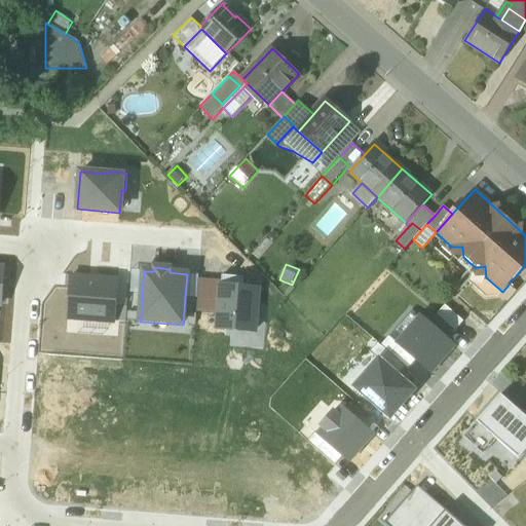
[(142,293),(144,271),(132,270),(129,292),(142,293)]
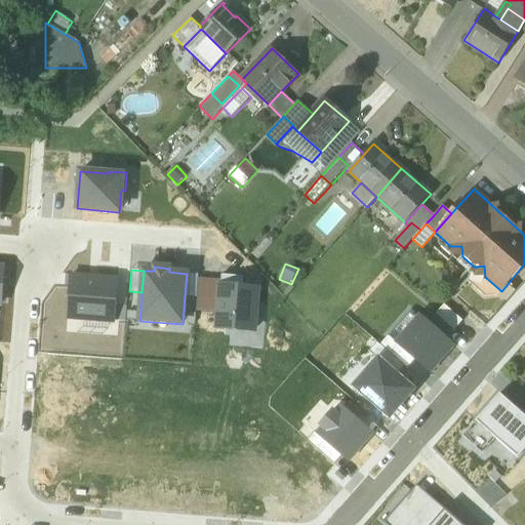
[(199,275),(187,274),(185,295),(197,296),(199,279),(199,275)]
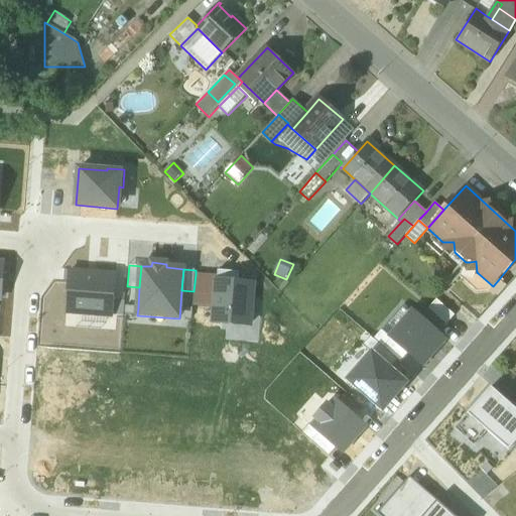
[(218,271),(218,275),(215,308),(214,324),(249,327),(253,283),(238,282),(239,272),(218,271)]
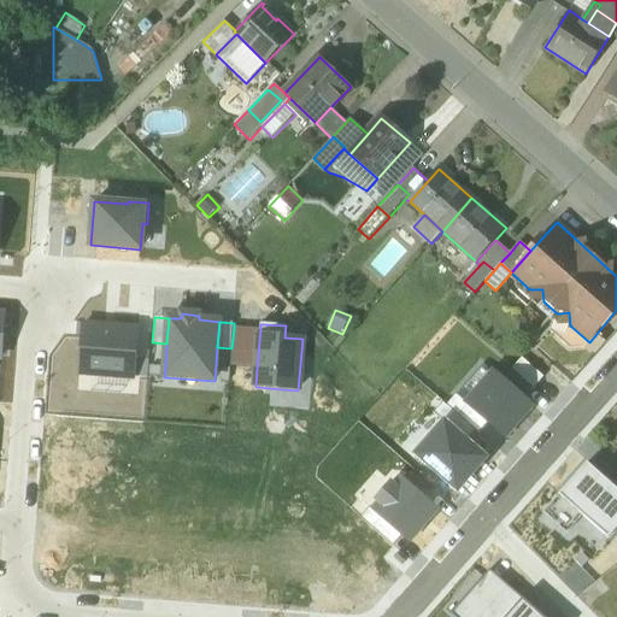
[(139,330),(83,325),(78,375),(135,378),(139,330)]
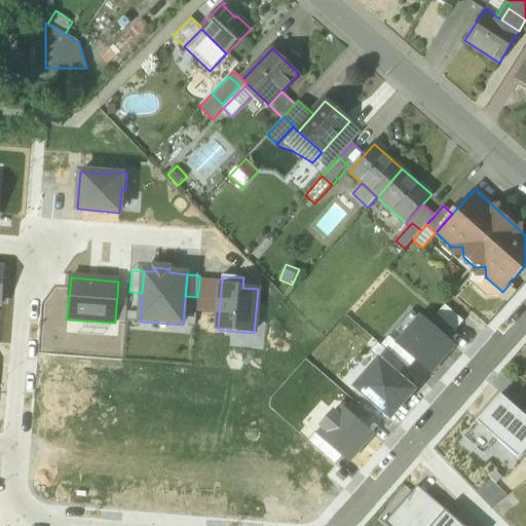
[(196,312),(219,314),(222,280),(199,279),(197,297),(196,312)]
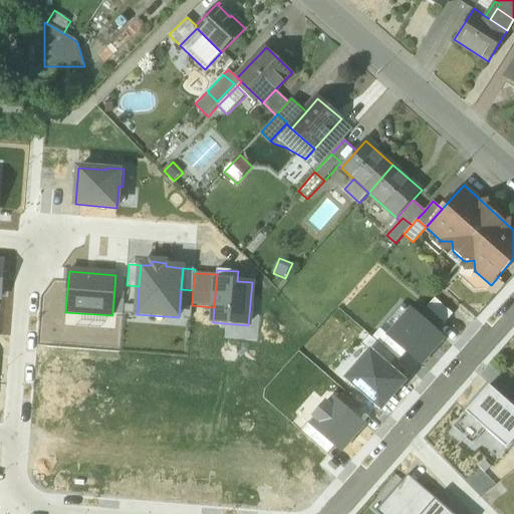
[(453,315),(435,298),(427,307),(445,324),(453,315)]
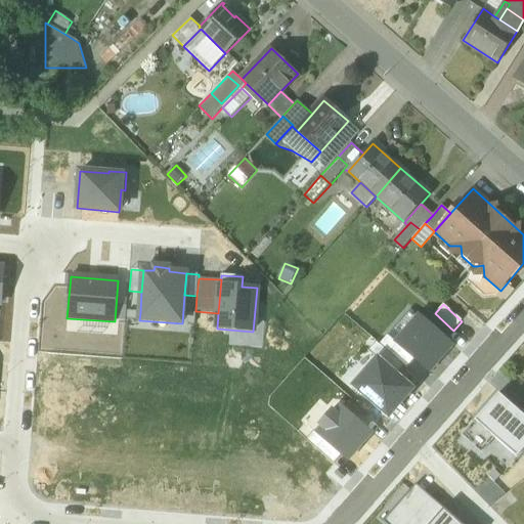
[(387,335),(396,343),(420,316),(410,308),(387,335)]
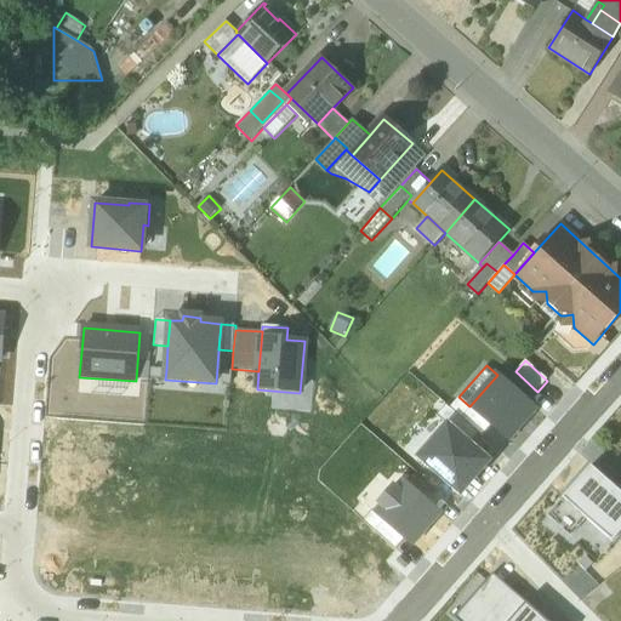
[(165,380),(166,370),(152,369),(151,379),(165,380)]
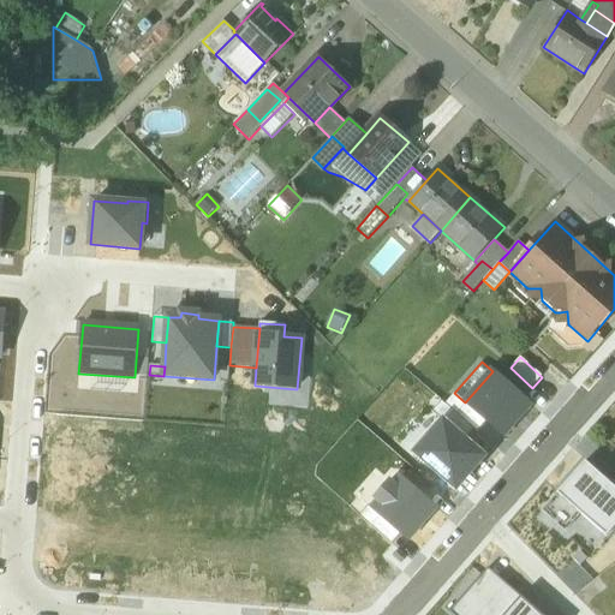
[(220,368),(219,380),(228,381),(230,368),(220,368)]
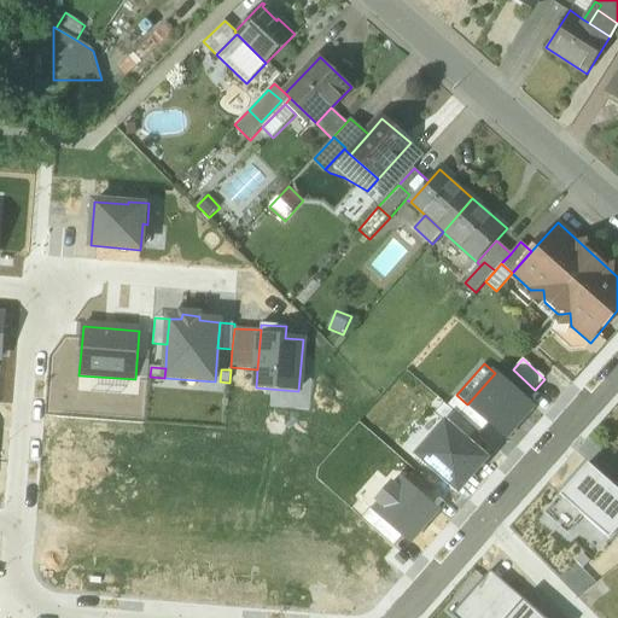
[(489,424),(505,438),(532,407),(495,373),(467,404),(489,424)]
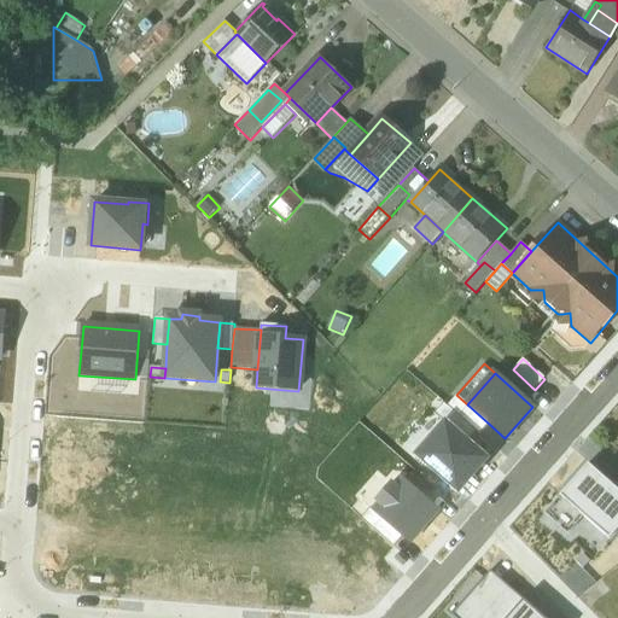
[(477,432),(479,435),(489,424),(467,404),(456,395),(447,406),(477,432)]
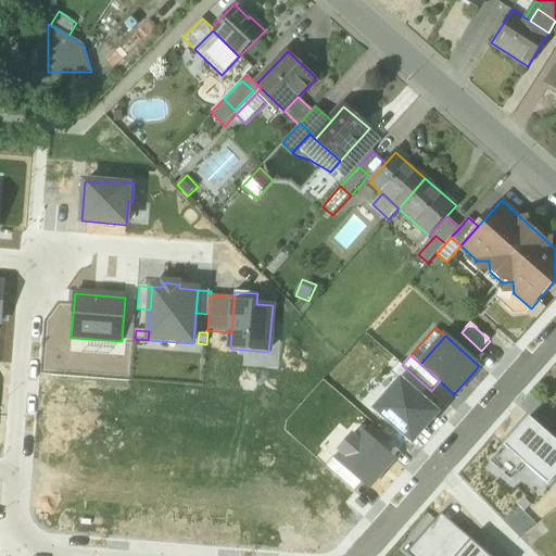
[(400,363),(391,373),(401,381),(420,399),(429,389),(402,365),(400,363)]
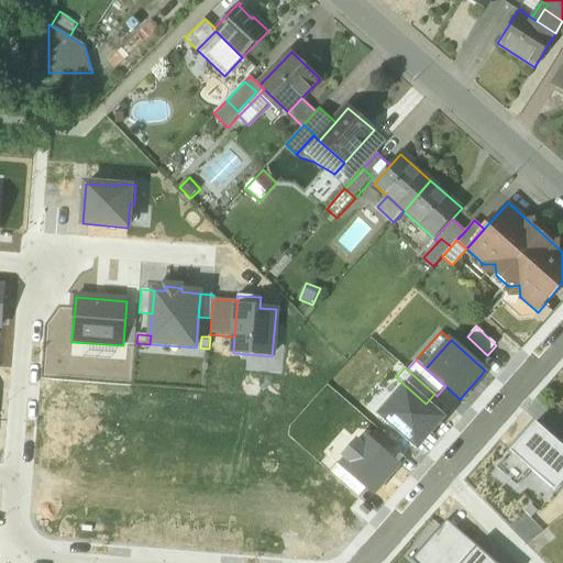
[(381,415),(418,448),(443,419),(426,404),(406,386),(381,415)]
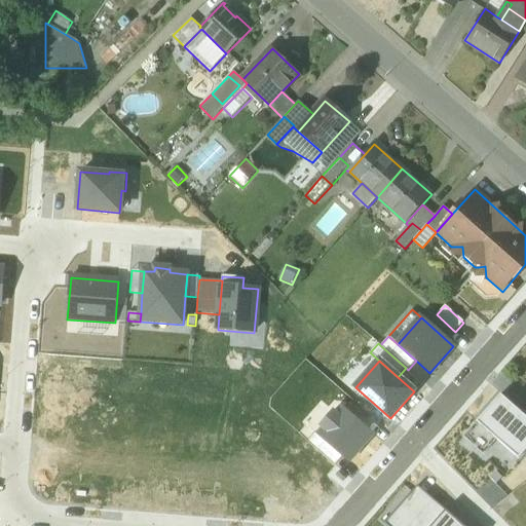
[(338,405),(342,409),(358,422),(366,413),(346,396),(338,405)]
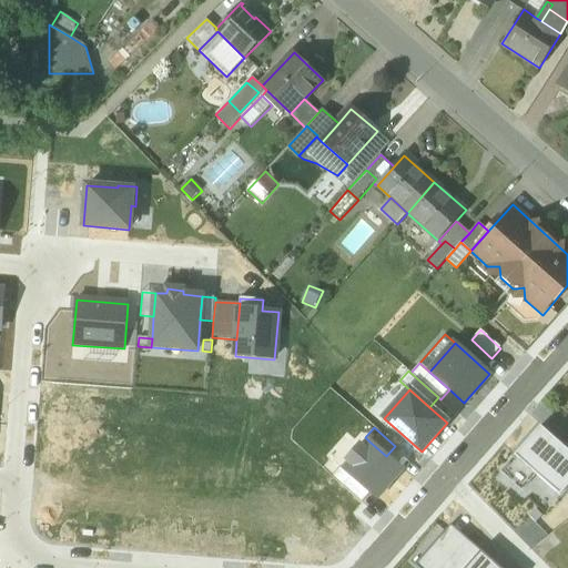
[(567,450),(540,427),(515,456),(536,475),(560,496),(567,487),(567,450)]
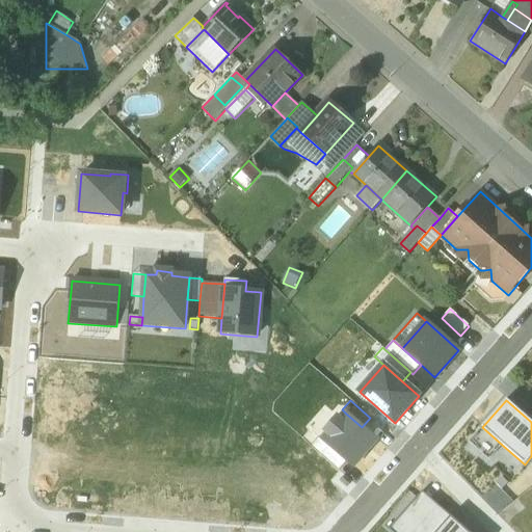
[(376,440),(362,427),(346,414),(341,421),(337,417),(325,430),(328,434),(322,441),(347,462),(352,467),(376,440)]
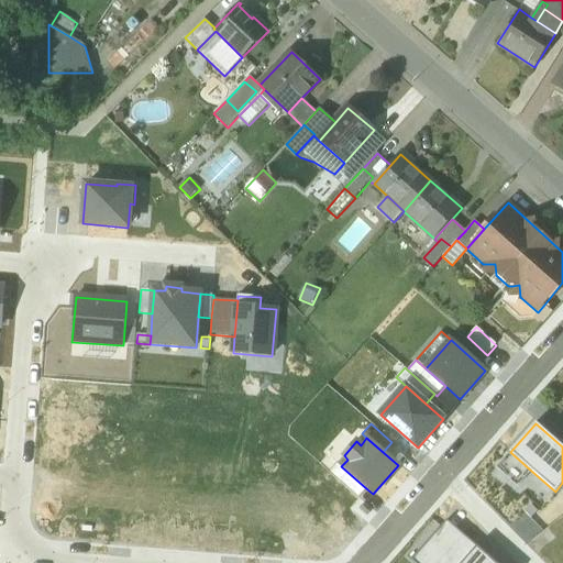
[(510,452),(496,468),(517,487),(531,471),(510,452)]
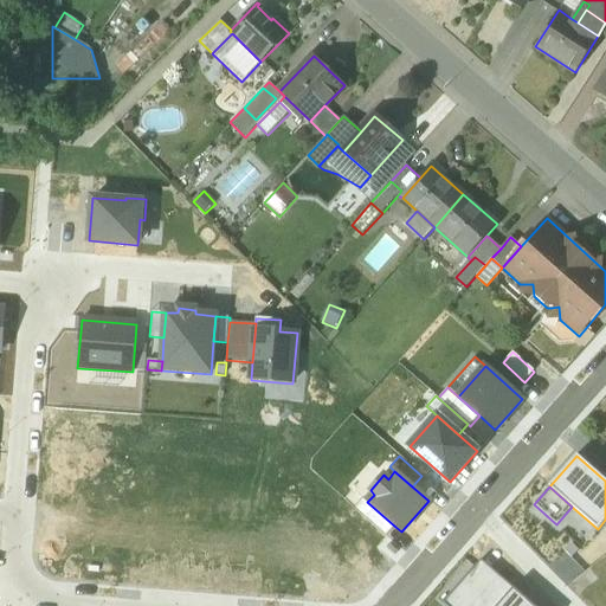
[(386,537),(395,527),(367,502),(363,498),(354,509),(386,537)]
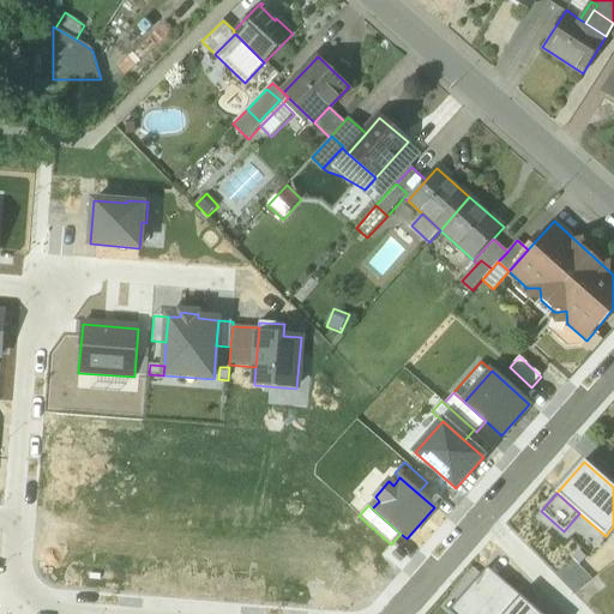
[(522,597),(487,567),(481,576),(493,585),(513,605),(515,605),(522,597)]
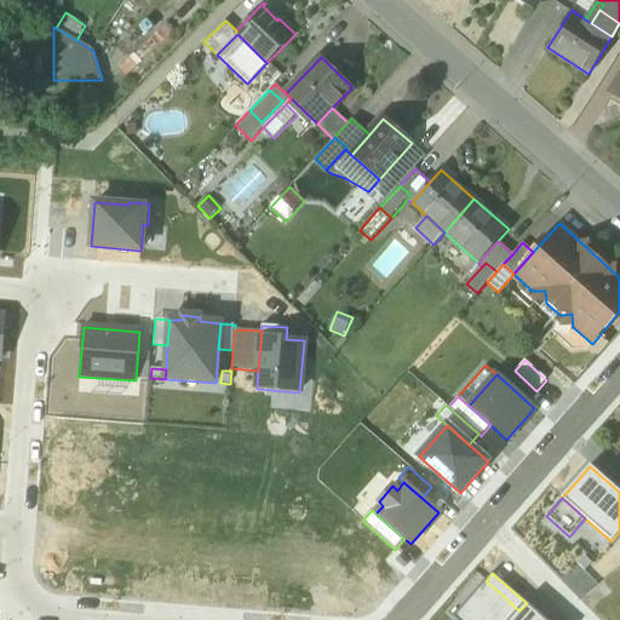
[(498,591),(486,581),(466,602),(478,614),(498,591)]
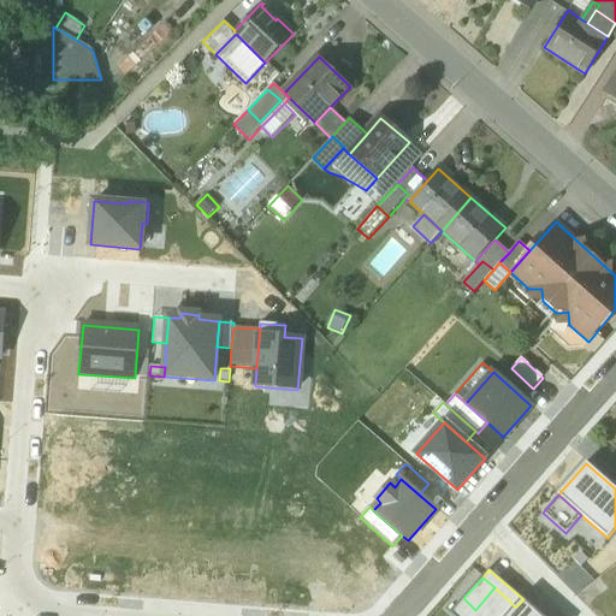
[(505,615),(515,606),(495,587),(475,610),(463,598),(450,614),(452,615),(505,615)]
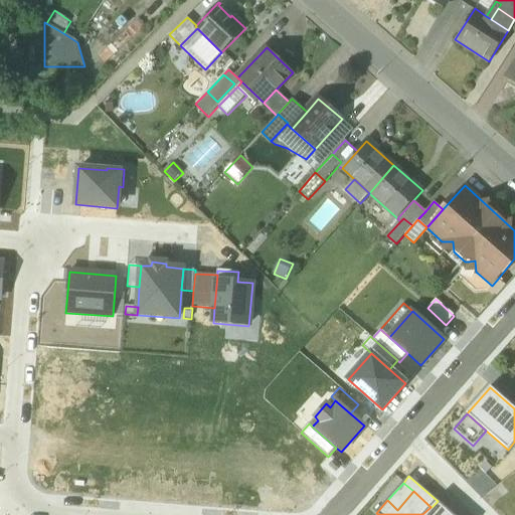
[(440,514),(451,514),(452,514),(438,501),(432,507),(440,514)]
